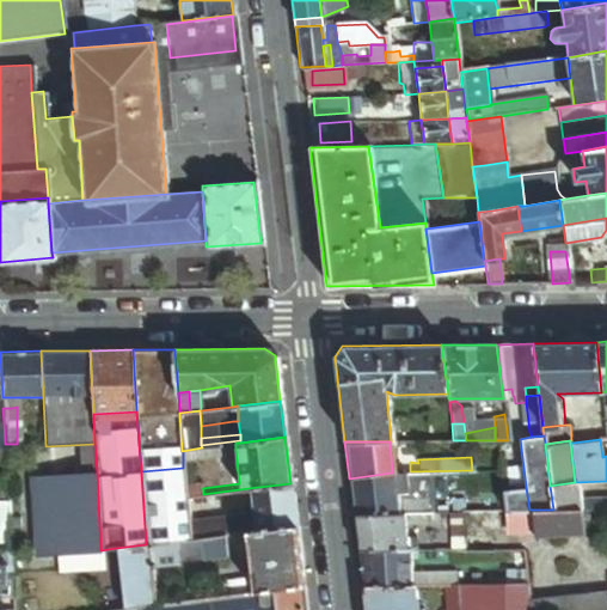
[(185,485),(183,468),(141,471),(146,544),(172,541),(189,540),(185,498),(185,485)]
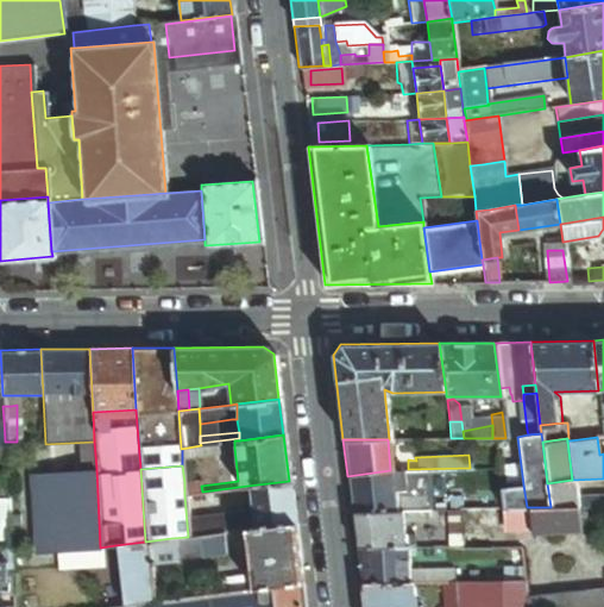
[(100,548),(96,469),(30,473),(33,551),(100,548)]
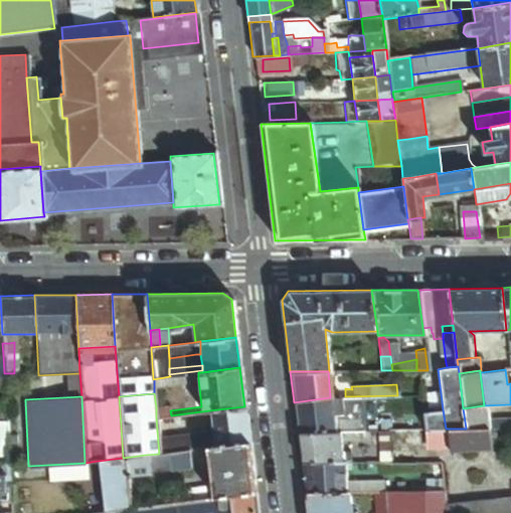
[(340,396),(330,396),(330,397),(332,407),(341,406),(340,396)]
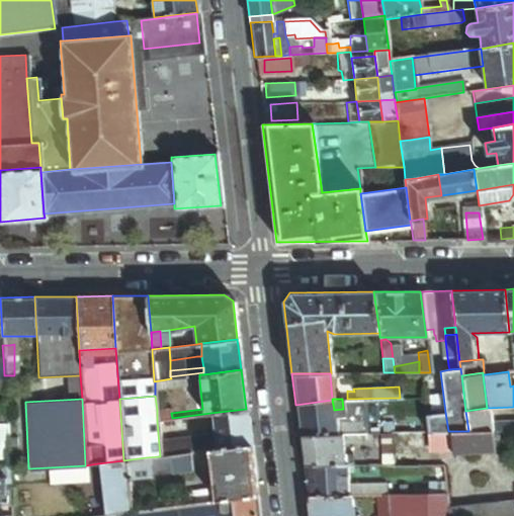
[(334,410),(332,400),(295,405),(298,434),(336,433),(335,424),(334,410)]
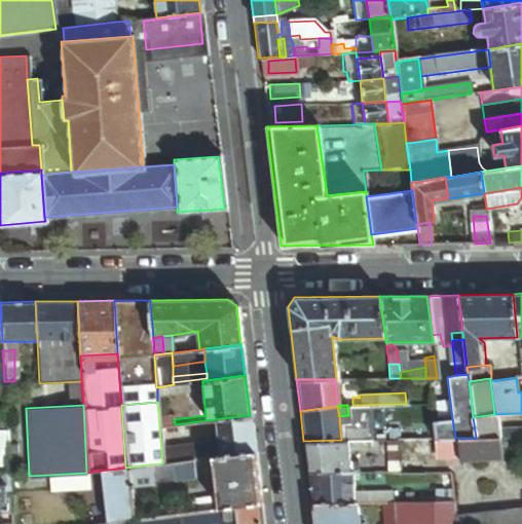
[(348,415),(339,416),(340,431),(349,429),(367,427),(365,413),(348,415)]
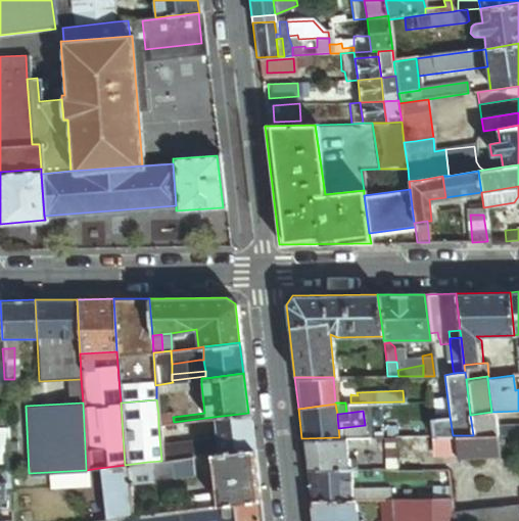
[(173,412),(158,414),(158,425),(174,422),(173,417),(173,412)]
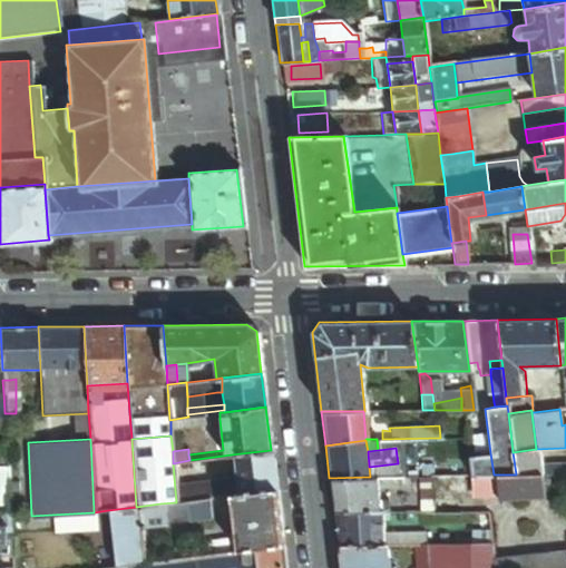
[(536,449),(513,452),(516,475),(539,475),(538,472),(537,462),(536,449)]
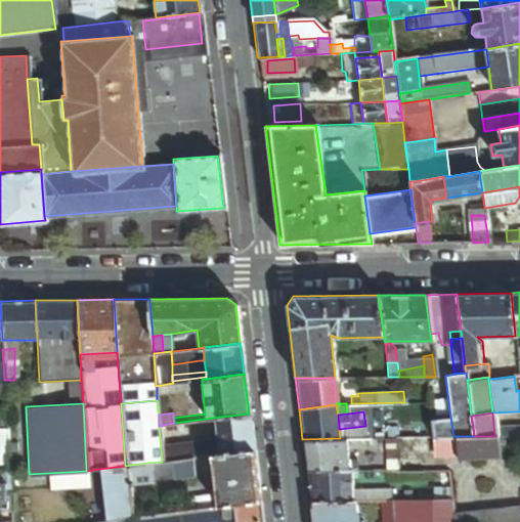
[(253,450),(249,414),(213,418),(216,444),(218,454),(253,450)]
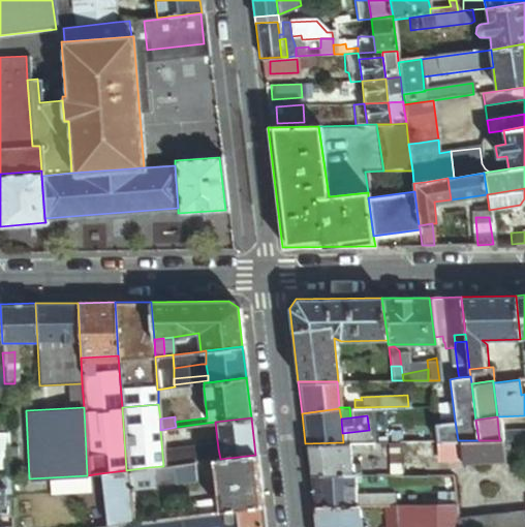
[(436,441),(451,441),(458,440),(455,421),(434,424),(436,441)]
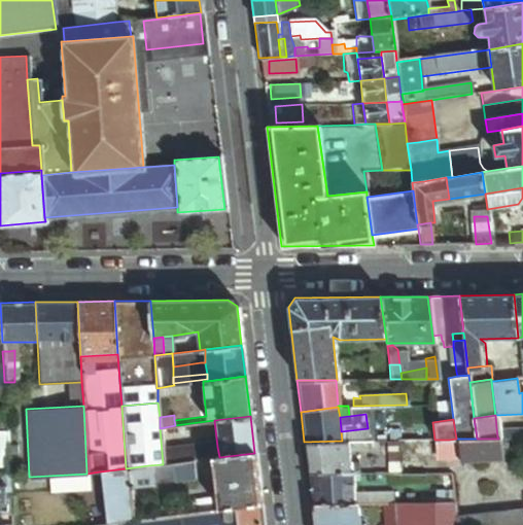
[(522,426),(496,427),(497,436),(522,435),(522,426)]
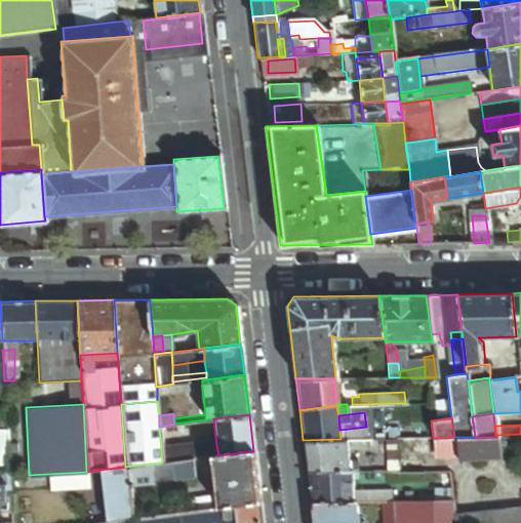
[(0,472),(8,472),(6,429),(0,429),(0,472)]
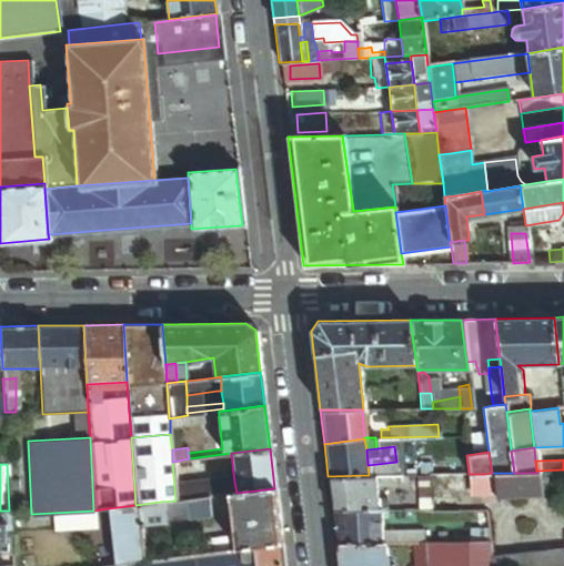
[(378,464),(368,465),(369,475),(373,475),(379,475),(378,464)]
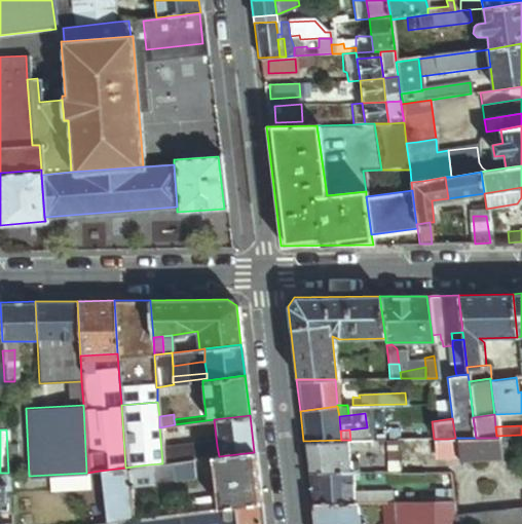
[(497,438),(476,438),(456,438),(456,446),(457,458),(497,458),(497,438)]
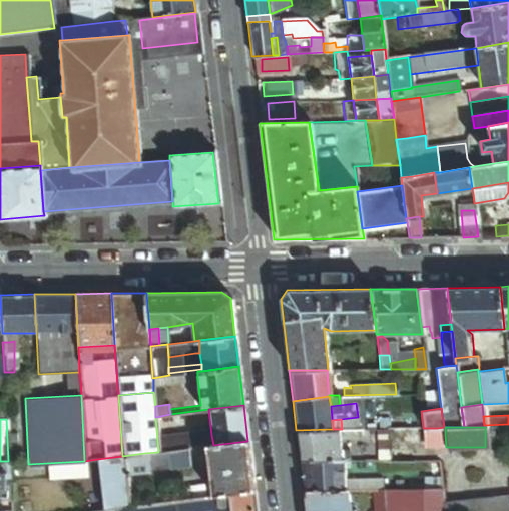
[(340,460),(337,429),(333,429),(296,430),(300,460),(340,460)]
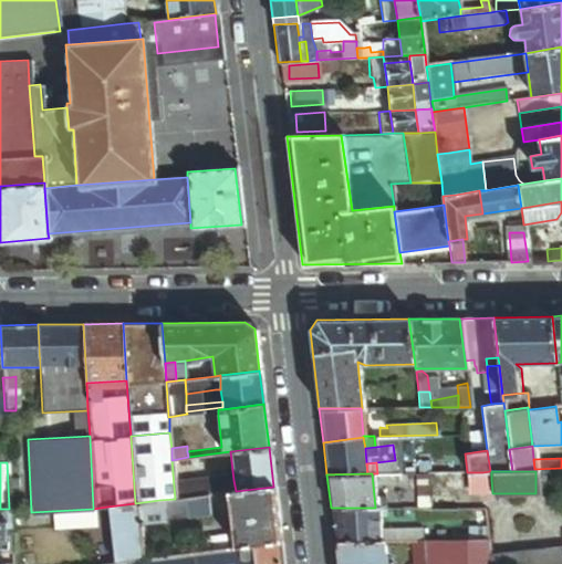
[(414,495),(426,495),(426,474),(414,474),(414,495)]
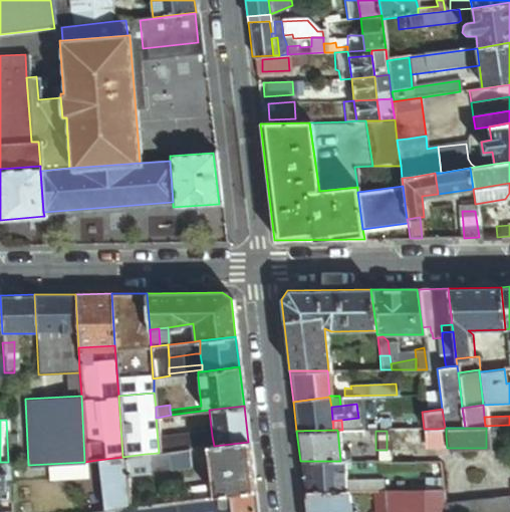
[(197,438),(198,448),(206,447),(214,446),(212,436),(197,438)]
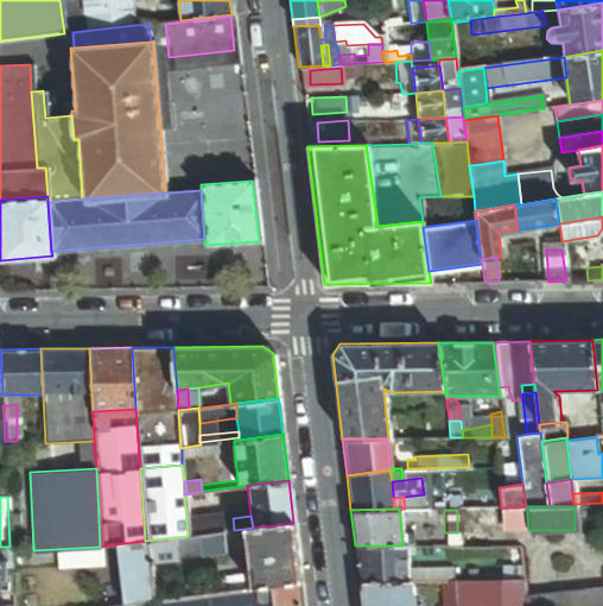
[(300,582),(293,523),(253,528),(243,529),(251,588),(268,586),(300,582)]
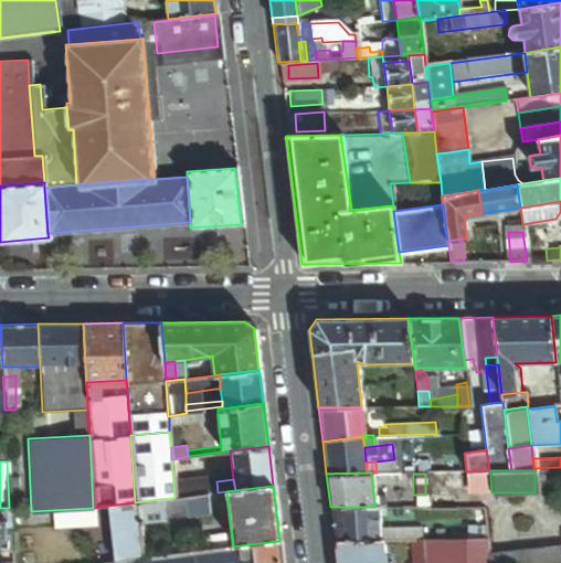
[(207,494),(175,498),(159,499),(161,518),(209,511),(207,494)]
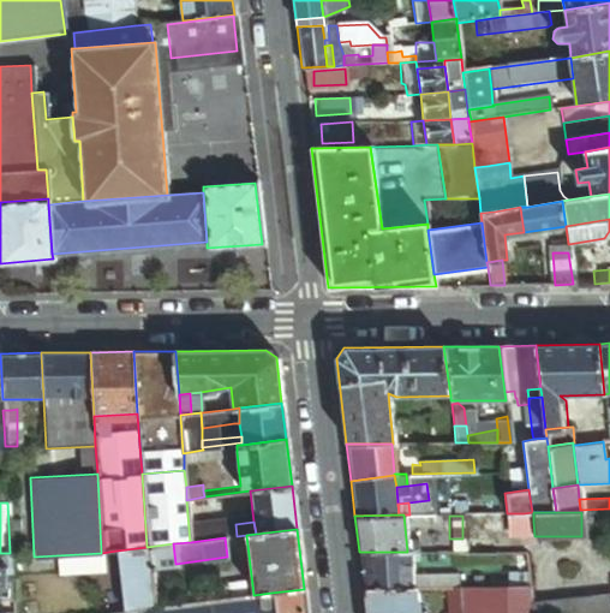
[(449,552),(465,552),(465,539),(462,539),(449,539),(449,552)]
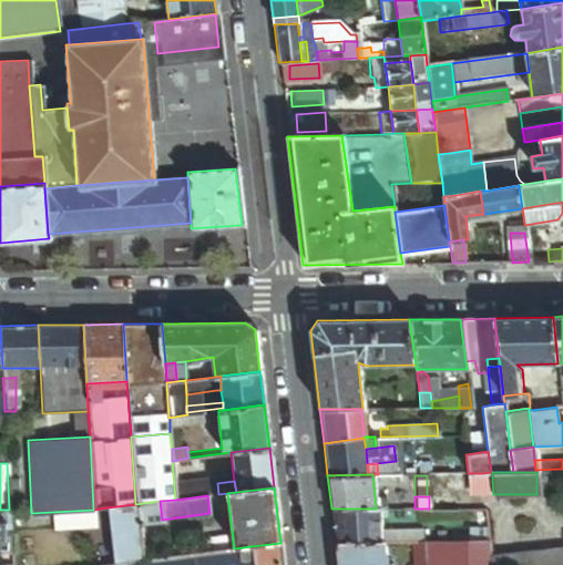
[(162,520),(160,501),(135,504),(137,522),(162,520)]
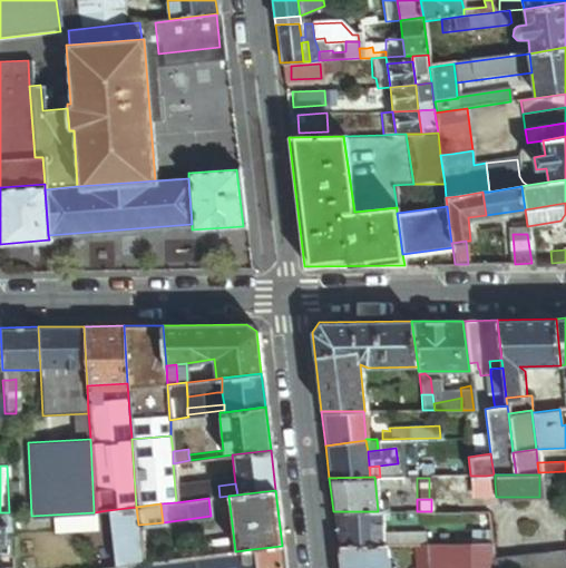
[(138,525),(136,507),(108,510),(114,566),(129,564),(143,562),(138,525)]
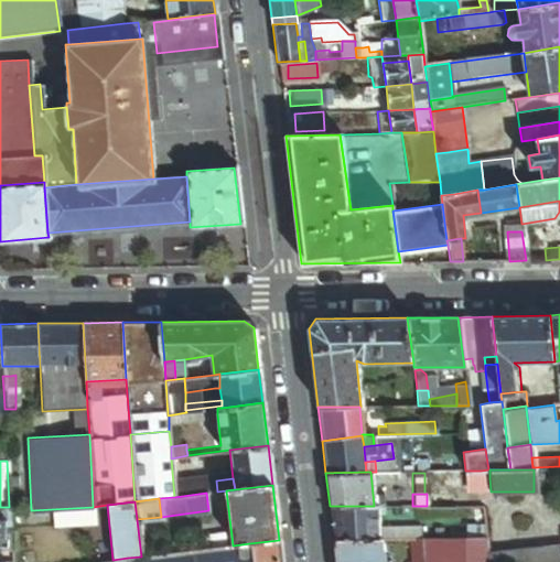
[(377,527),(376,506),(374,506),(330,506),(333,540),(377,539),(377,527)]
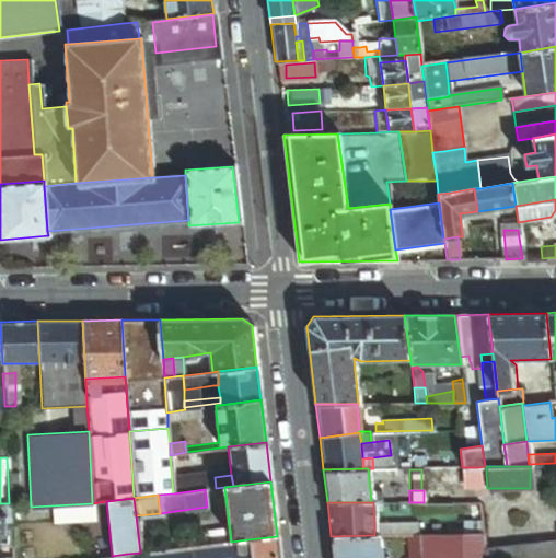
[(10,519),(9,503),(0,503),(0,525),(2,525),(1,520),(10,519)]
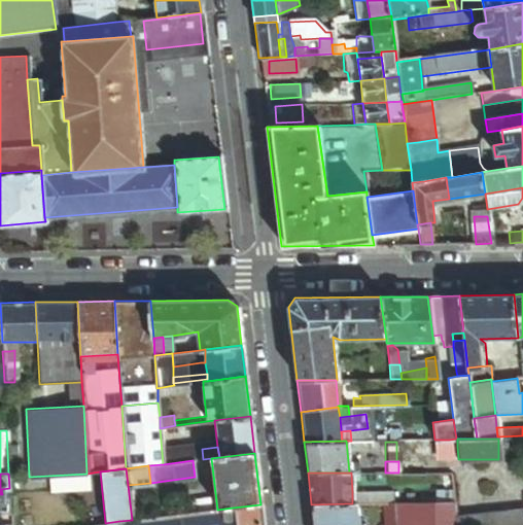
[(354,503),(389,503),(389,492),(352,492),(352,503),(354,503)]
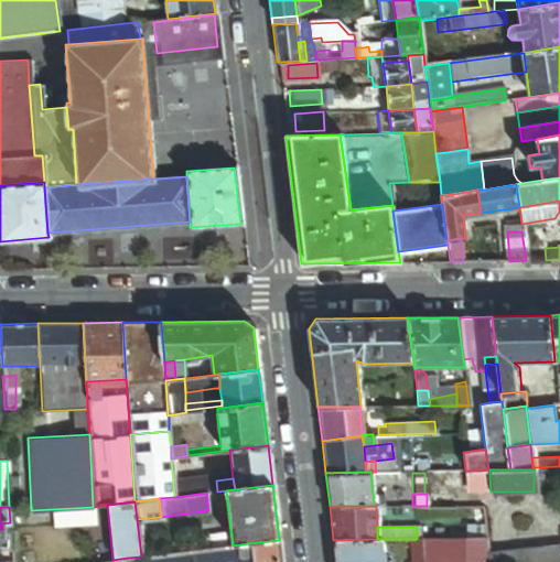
[(0,549),(11,549),(10,535),(2,535),(2,529),(0,529),(0,549)]
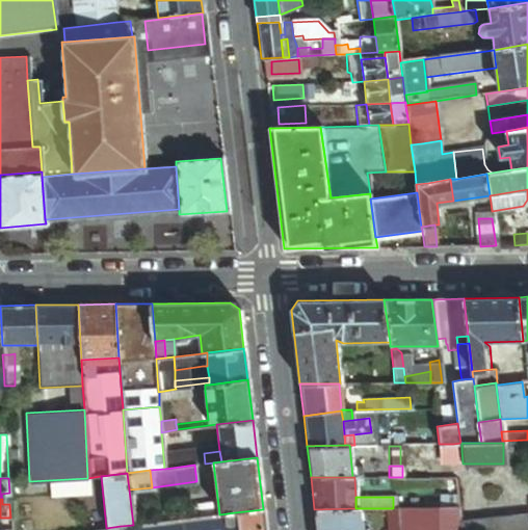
[(359,529),(358,508),(355,508),(314,509),(316,529),(359,529)]
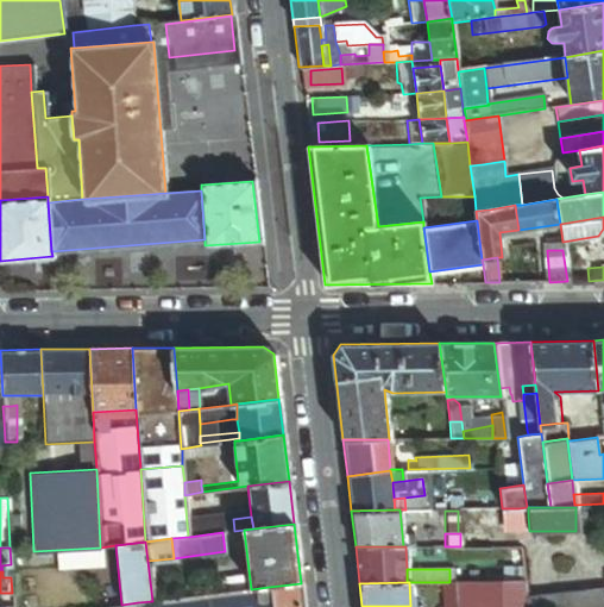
[(526,606),(524,596),(522,582),(450,582),(409,582),(410,606),(526,606)]
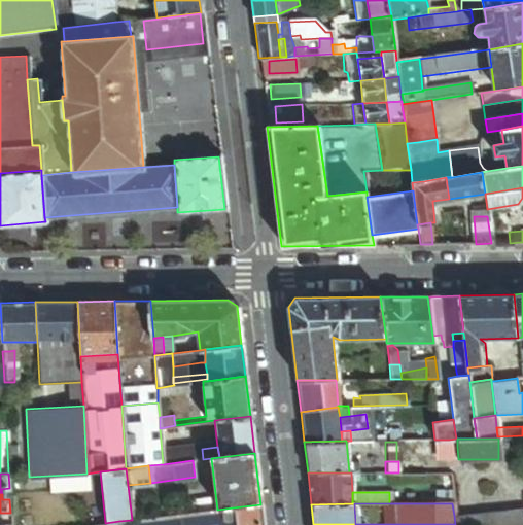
[(263,524),(260,504),(233,508),(235,524),(263,524)]
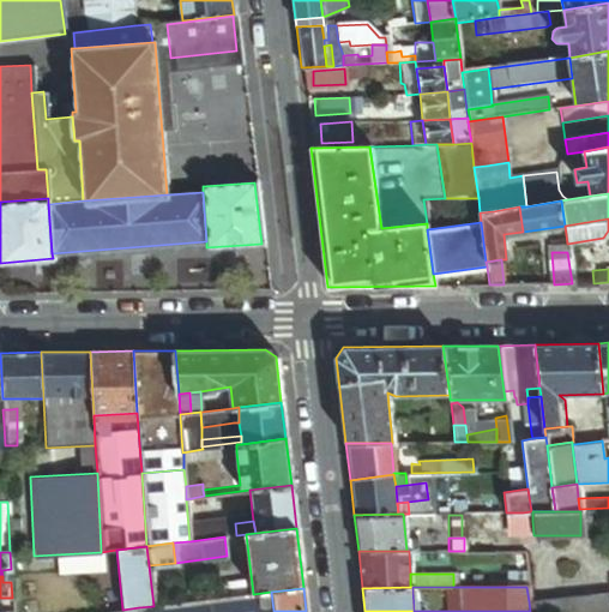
[(273,611),(271,592),(253,594),(154,606),(139,607),(139,611),(273,611)]
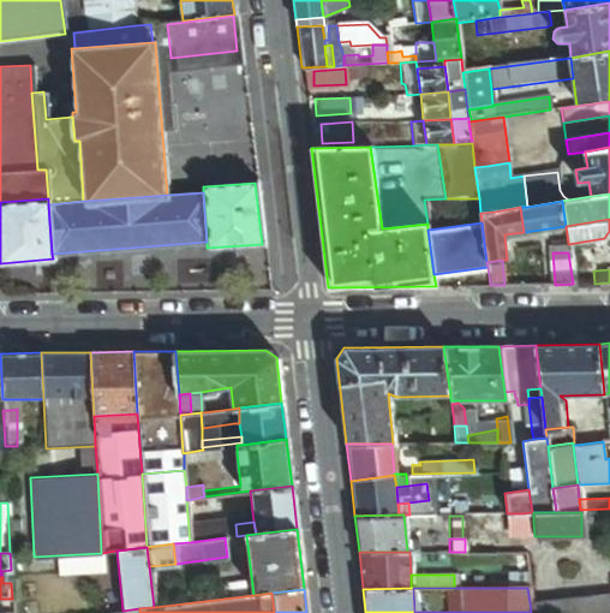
[(609,612),(609,596),(609,593),(530,602),(531,612),(609,612)]
